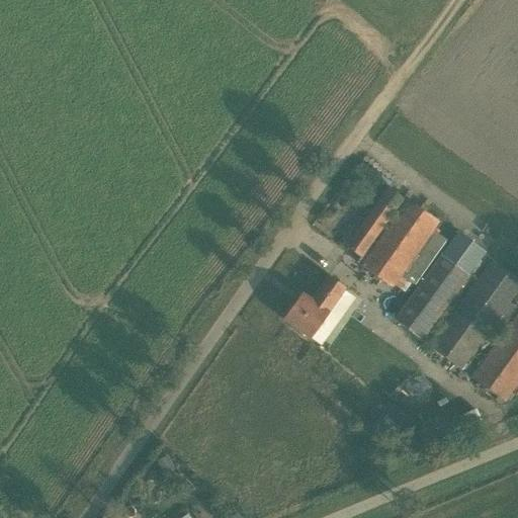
[(360,257),(403,197),(389,188),(347,247),(360,257)]
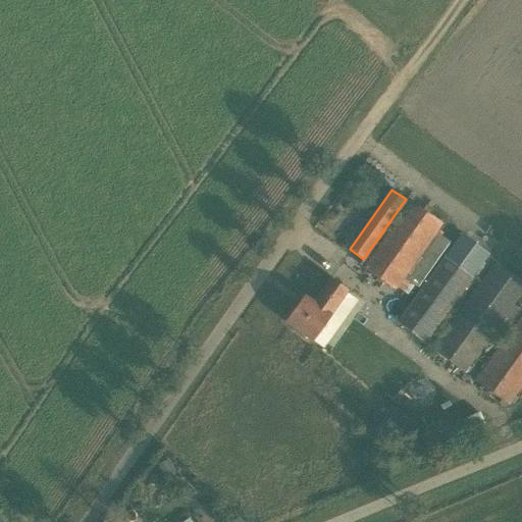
[(449,242),(434,232),(441,223),(429,214),(432,209),(426,205),(423,210),(411,202),(364,268),(395,290),(396,288),(407,296),(415,285),(417,288),(449,242)]
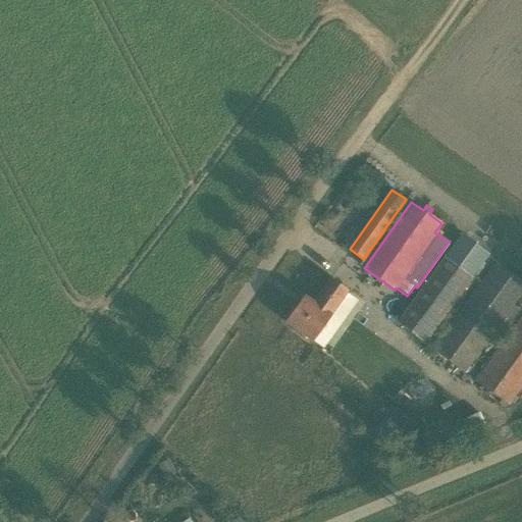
[(459,233),(444,256),(395,322),(423,343),(471,276),(482,283),(497,263),(479,249),(480,248),(459,233)]
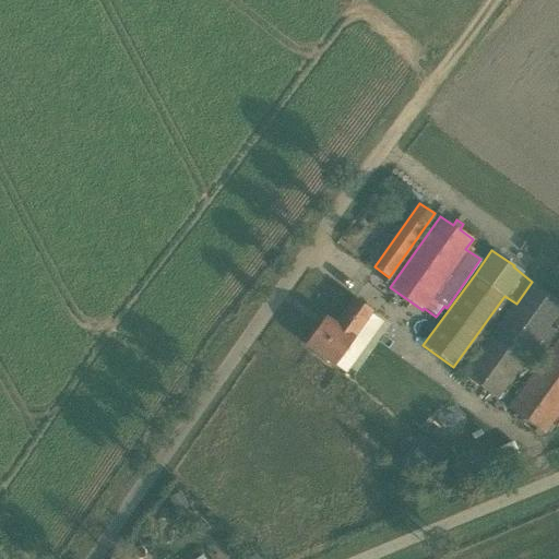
[(558,301),(532,282),(516,304),(464,375),(498,399),(558,313),(558,301)]
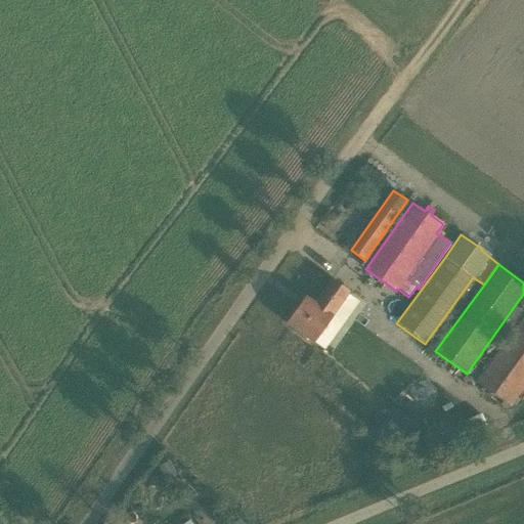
[(398,403),(421,374),(353,325),(341,343),(323,330),(333,316),(350,292),(332,278),(314,303),(305,297),(287,322),(314,343),(332,356),(398,403)]
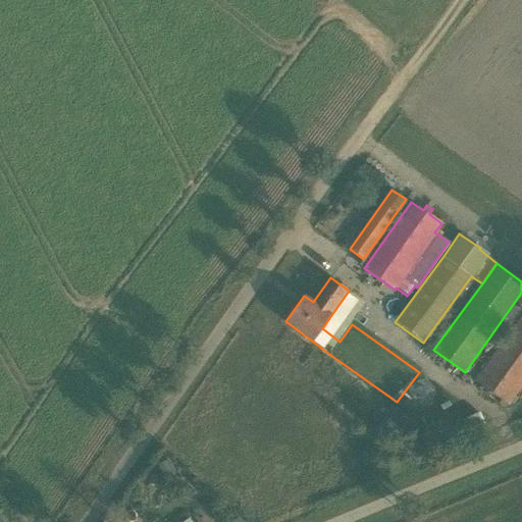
[(508,404),(521,383),(521,317),(476,380),(508,404)]
